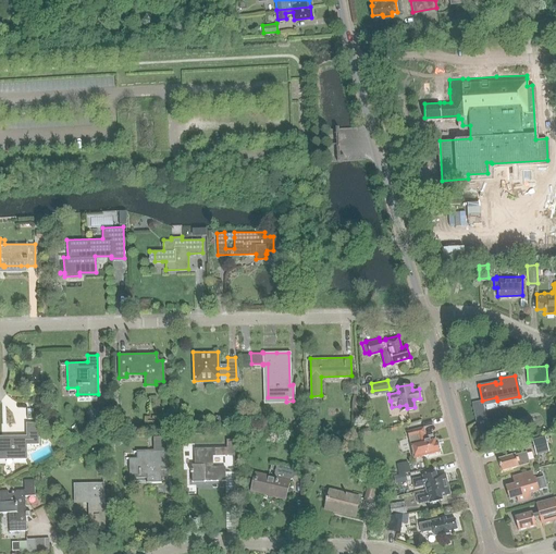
[(479,401),(472,403),(477,420),(482,419),(479,401)]
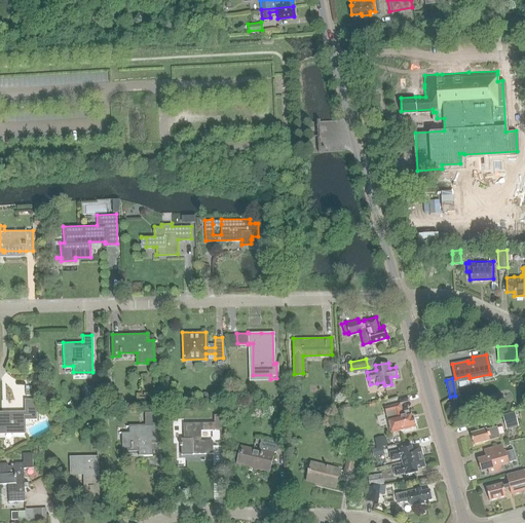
[(98,388),(88,388),(88,404),(98,404),(98,388)]
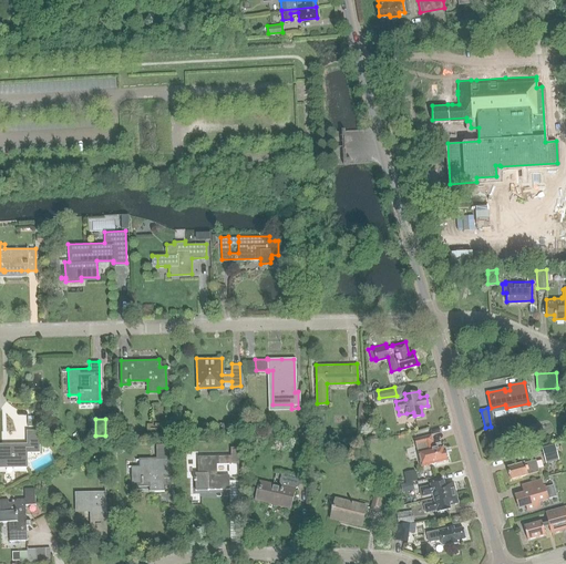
[(39,451),(39,428),(26,429),(26,441),(26,444),(7,444),(7,445),(1,445),(1,442),(0,441),(0,463),(13,463),(13,465),(27,465),(27,451),(39,451)]
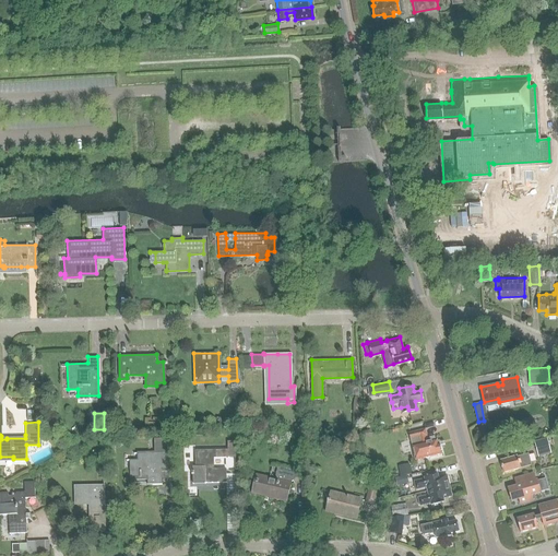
[(408,432),(411,438),(413,449),(416,459),(440,452),(437,439),(427,441),(426,435),(427,435),(425,427),(408,432)]
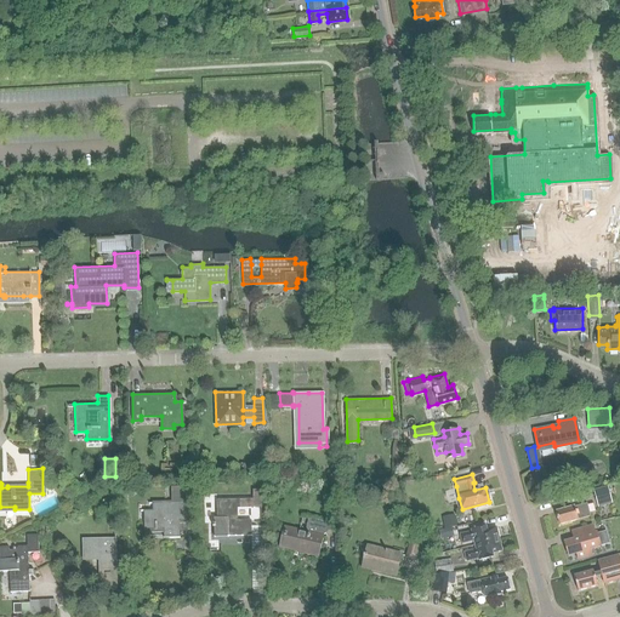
[(405,480),(409,492),(427,489),(424,476),(405,480)]
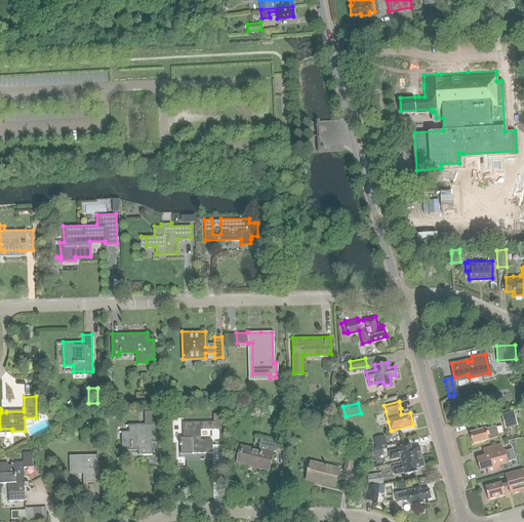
[(513,410),(500,413),(505,428),(516,425),(513,410)]
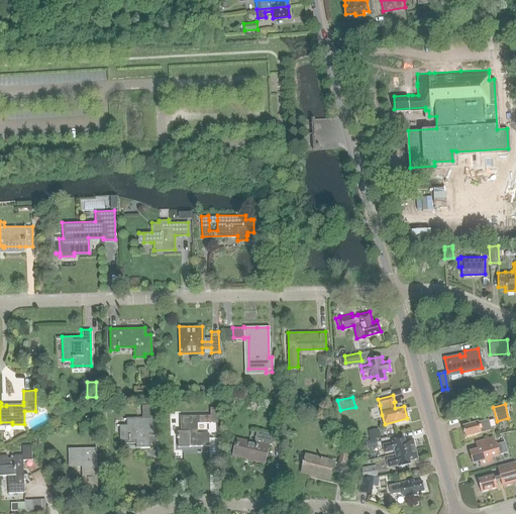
[(148,432),(161,432),(160,405),(145,406),(145,417),(126,417),(126,423),(119,423),(119,439),(136,438),(136,446),(148,445),(148,432)]
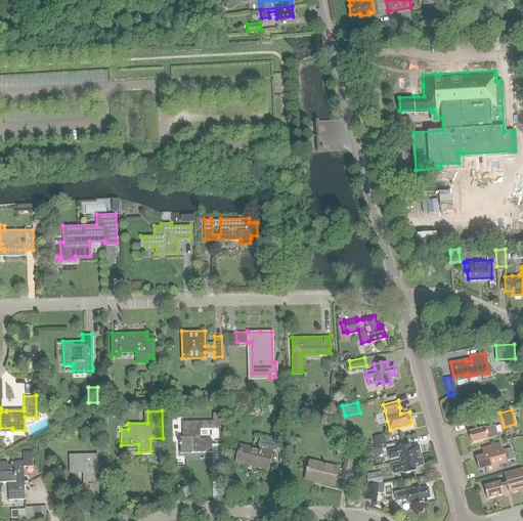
[(213,421),(183,422),(183,438),(180,438),(181,451),(212,450),(211,439),(198,439),(197,427),(220,426),(220,413),(213,413),(213,421)]
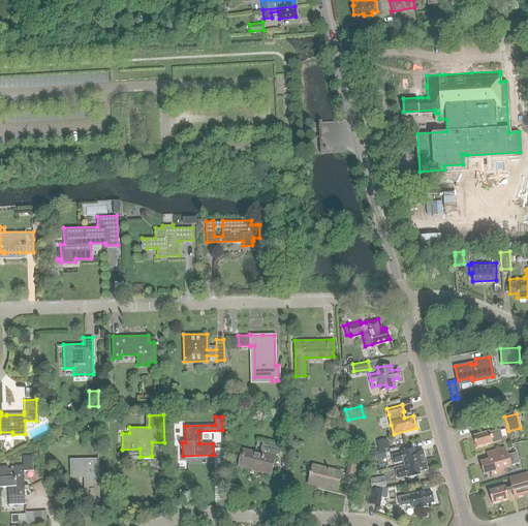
[(488,431),(473,435),(476,445),(492,441),(501,439),(498,429),(489,431),(488,431)]
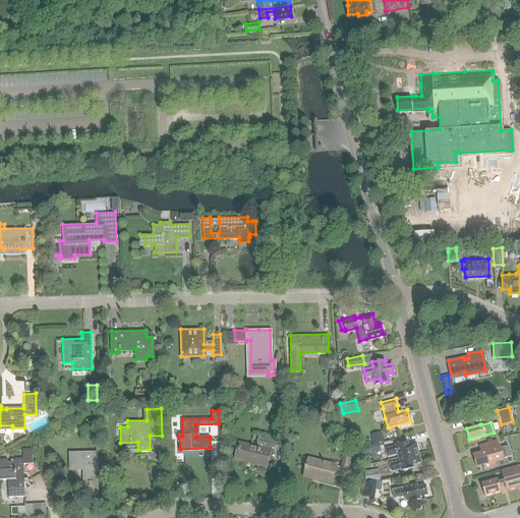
[(383,439),(381,429),(369,432),(371,442),(383,439)]
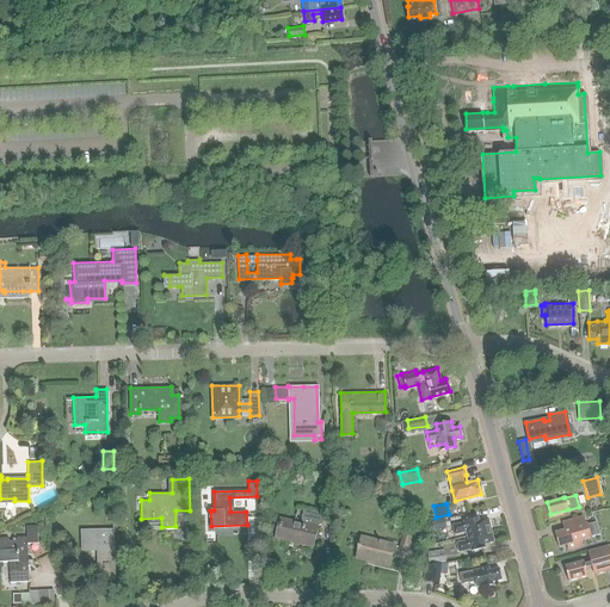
[(327,514),(301,508),(299,520),(278,515),(273,537),(313,546),(318,525),(327,514)]
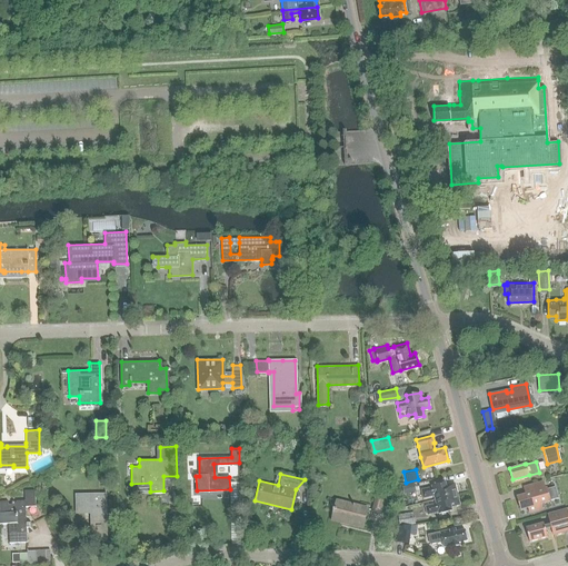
[(434,494),(435,498),(457,493),(455,483),(446,485),(445,480),(431,484),(431,486),(421,488),(424,497),(434,494)]
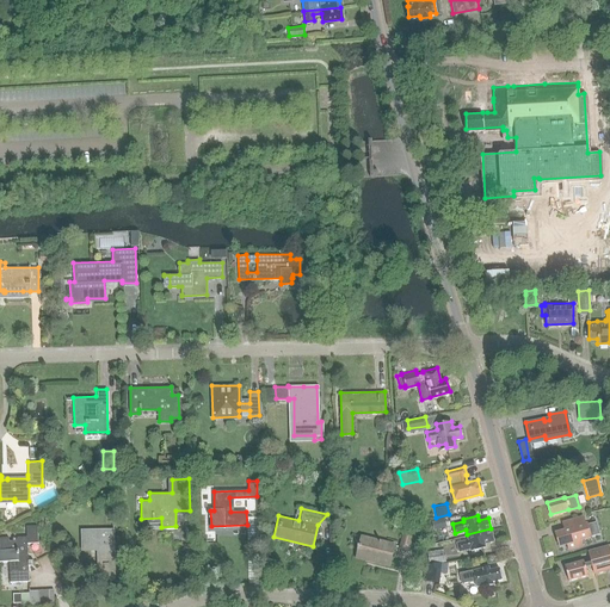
[(444,516),(431,519),(433,527),(445,525),(444,516)]
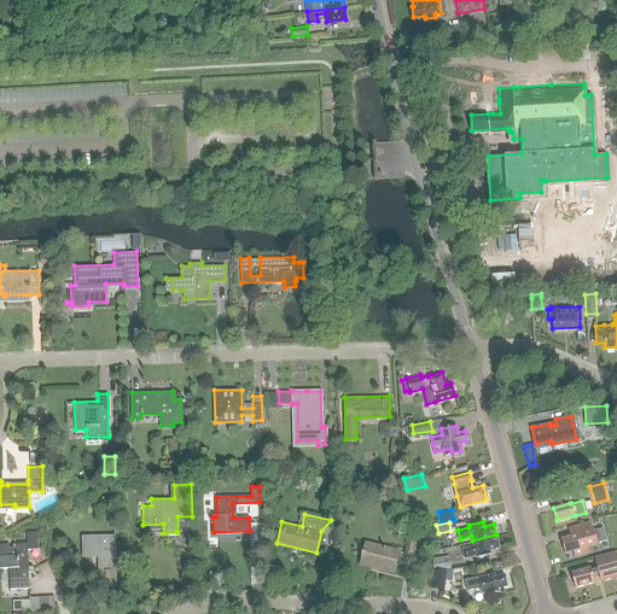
[(571,536),(562,538),(564,551),(574,549),(575,554),(588,550),(586,545),(597,542),(593,530),(592,530),(589,522),(569,527),(571,536)]
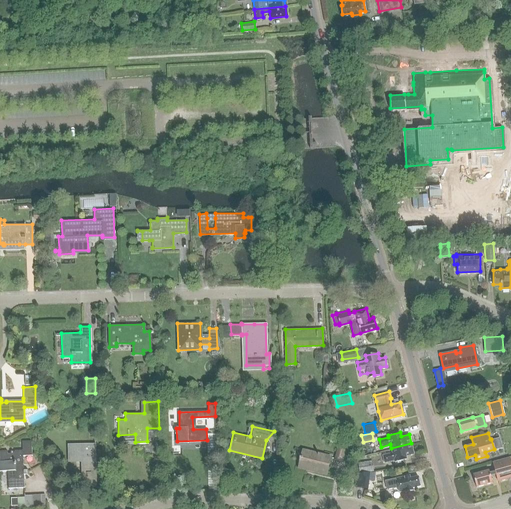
[(6,451),(0,451),(0,470),(7,470),(8,487),(24,487),(23,473),(27,473),(27,469),(23,469),(22,455),(32,455),(31,440),(22,440),(22,449),(14,450),(14,451),(11,451),(11,450),(9,450),(9,453),(6,453),(6,451)]
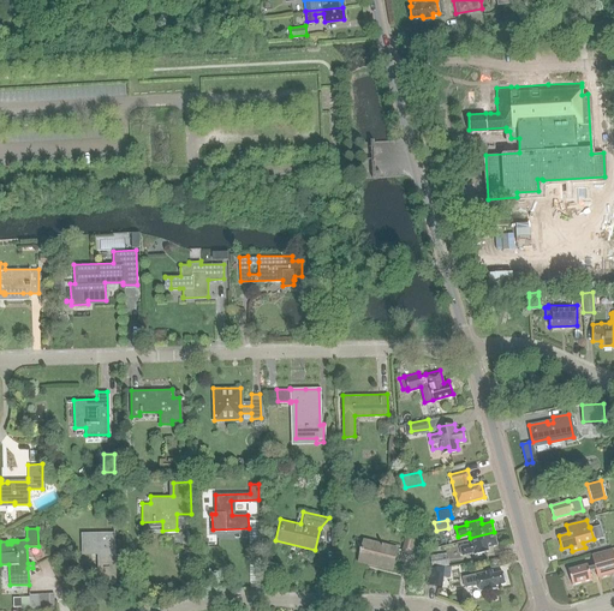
[(415,535),(407,533),(403,551),(411,552),(412,549),(419,550),(424,533),(416,531),(415,535)]
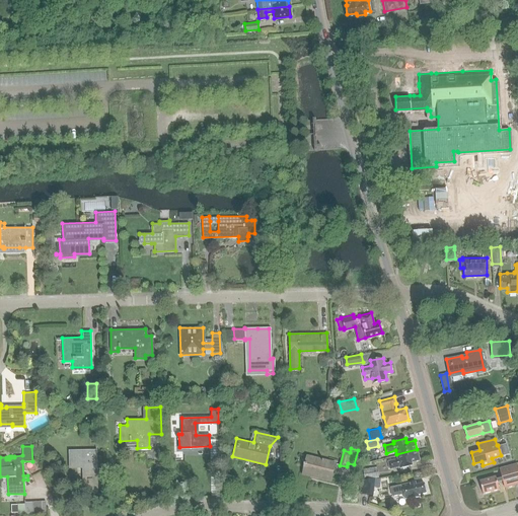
[(85,449),(69,449),(69,466),(76,465),(82,465),(83,477),(82,477),(82,489),(87,489),(87,478),(91,478),(91,465),(95,465),(95,451),(85,451),(85,449)]
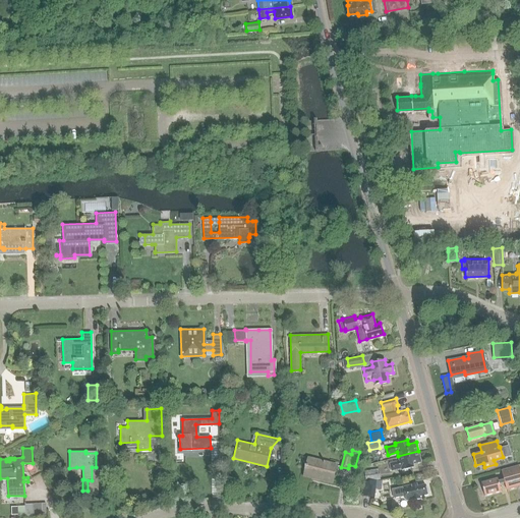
[(418,451),(398,456),(399,460),(390,462),(392,469),(401,467),(402,469),(414,466),(413,463),(421,461),(418,451)]
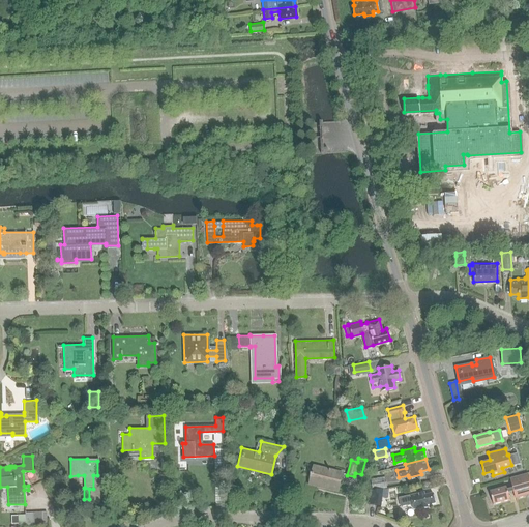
[(342,472),(313,465),(309,481),(338,490),(342,472)]
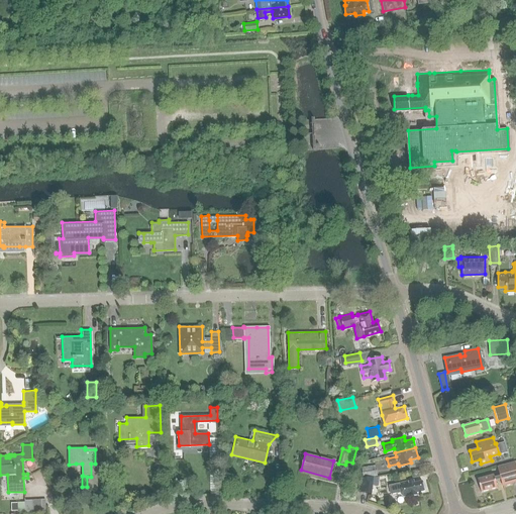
[(499,472),(493,474),(477,478),(481,490),(497,486),(495,480),(501,478),(515,473),(515,468),(514,460),(497,466),(499,472)]
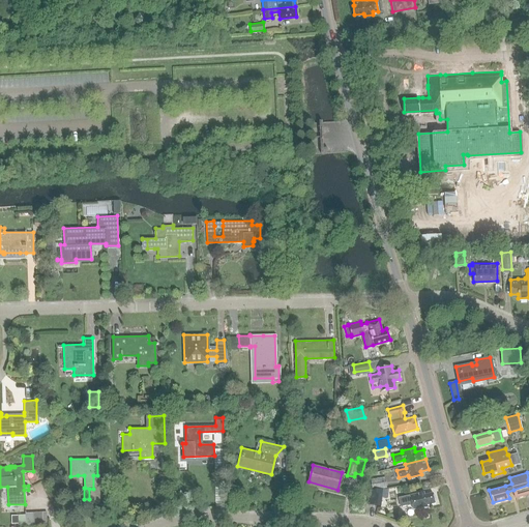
[(386,486),(384,474),(370,477),(372,489),(386,486)]
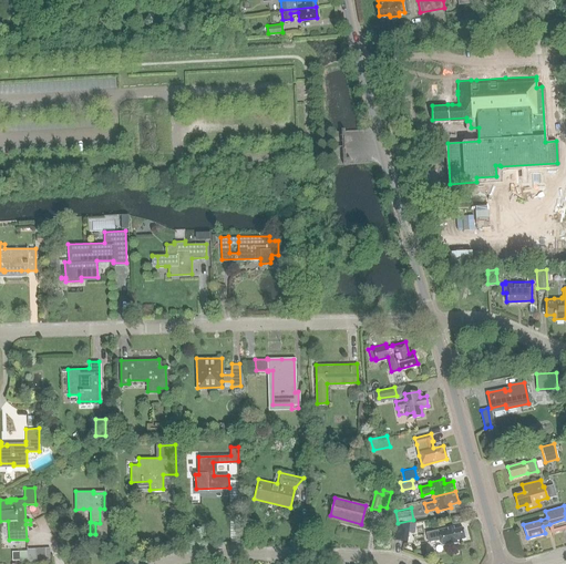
[(394,523),(392,537),(407,540),(407,536),(408,530),(408,525),(409,521),(394,523)]
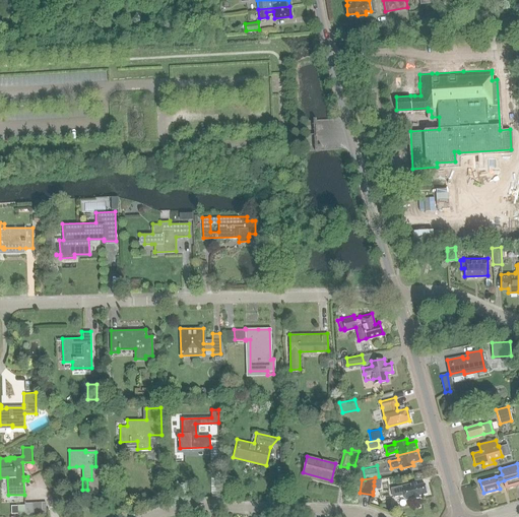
[(415,481),(391,488),(393,496),(399,494),(399,495),(402,495),(402,496),(404,495),(405,499),(412,498),(412,499),(419,498),(418,495),(427,493),(425,483),(416,486),(415,481)]
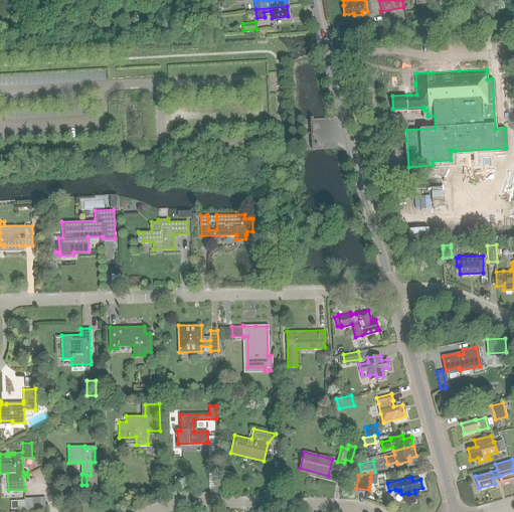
[(24,510),(32,510),(32,496),(24,496),(24,498),(24,510)]
